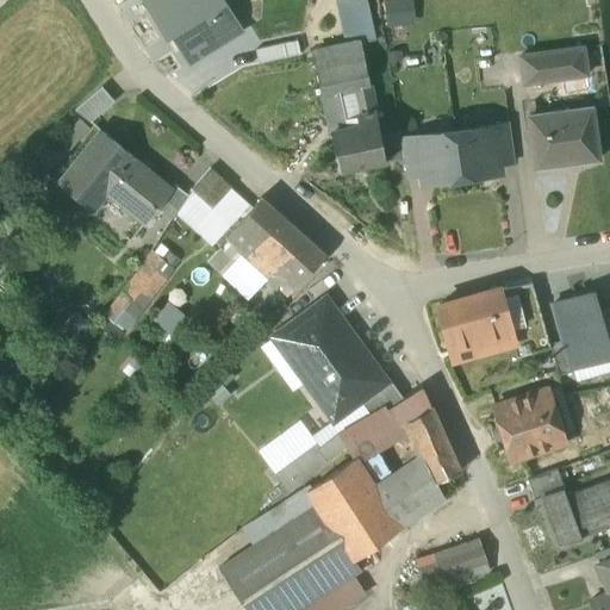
[(143,0),(167,38),(172,35),(188,62),(242,30),(223,0),(143,0)]
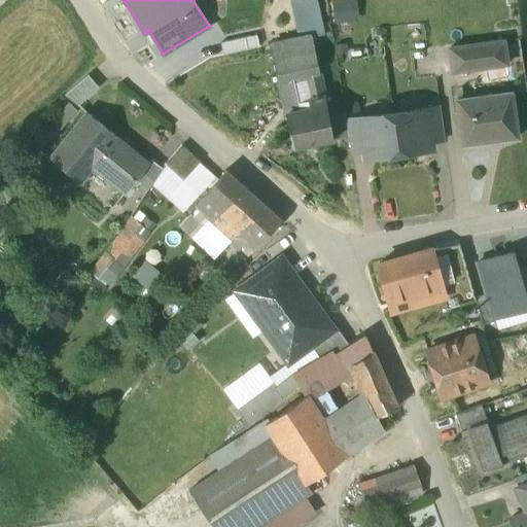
[(318,0),(300,0),(293,1),(302,40),(314,37),(314,38),(326,36),(318,0)]
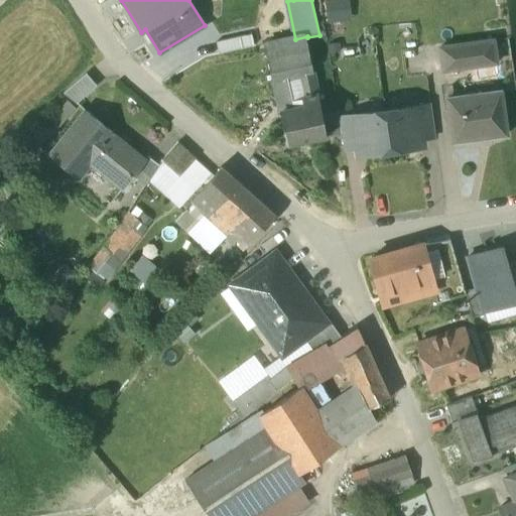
[(331,23),(355,18),(351,0),(333,0),(327,1),(331,23)]
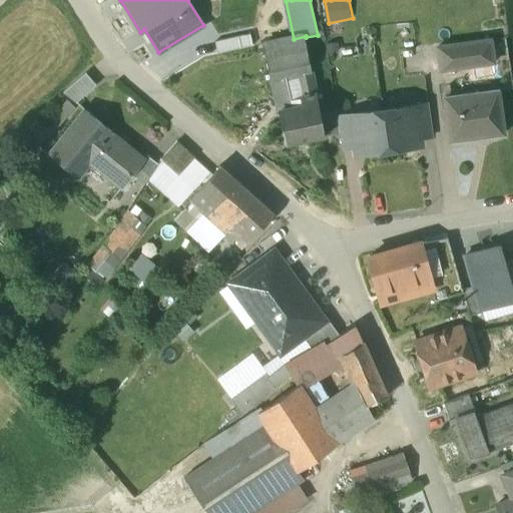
[(249,35),(214,42),(217,53),(251,46),(249,35)]
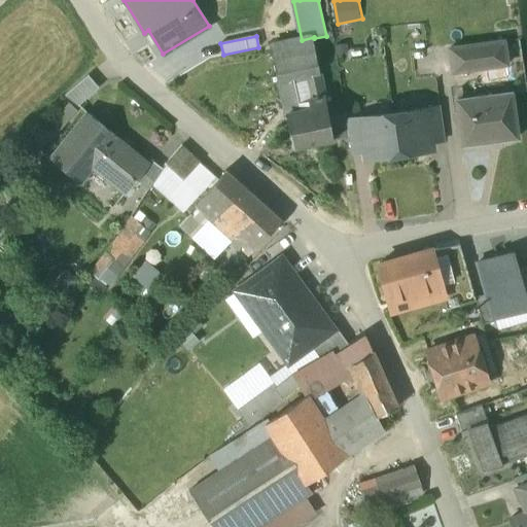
[(292,41),(272,46),(272,47),(280,82),(294,79),(308,76),(322,74),(314,38),(314,37),(302,40),(292,41)]
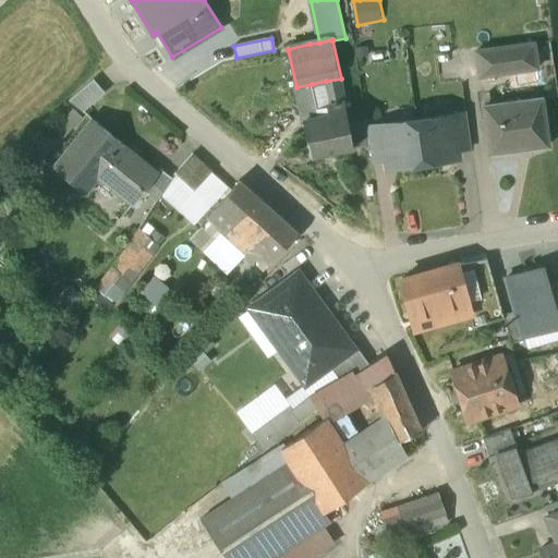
[(535,45),(478,52),(482,76),(538,69),(535,45)]
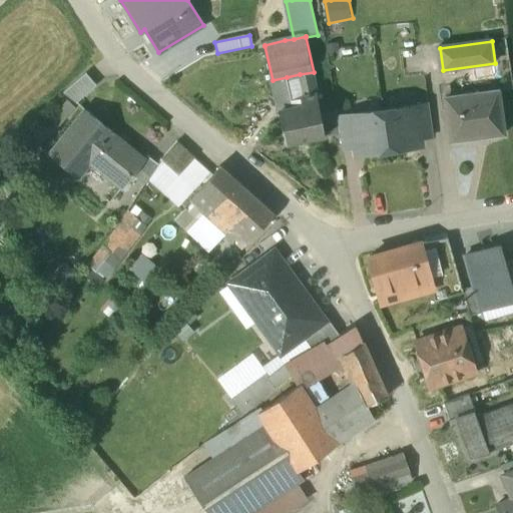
[(300,74),(305,98),(302,98),(304,106),(306,106),(319,95),(314,72),(300,74)]
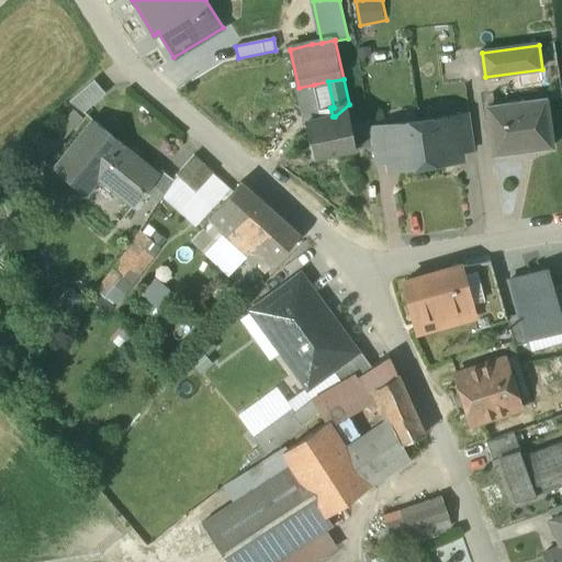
[(83,113),(104,93),(93,81),(70,101),(83,113)]
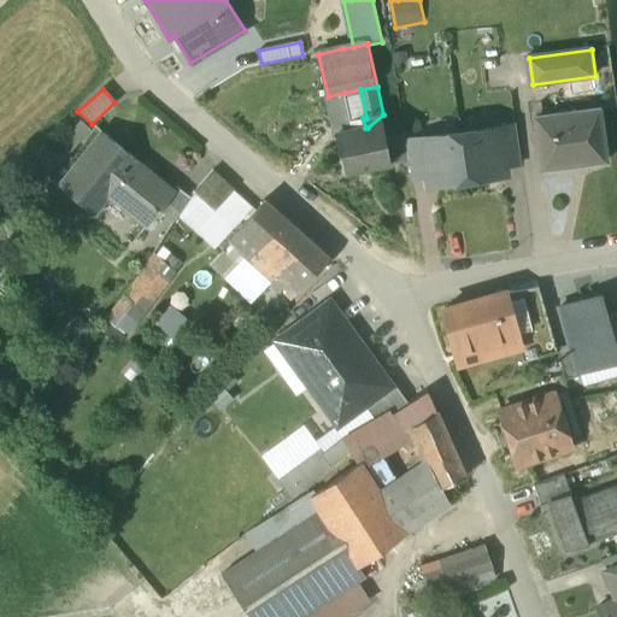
[(345,93),(328,97),(336,134),(354,130),(345,93)]
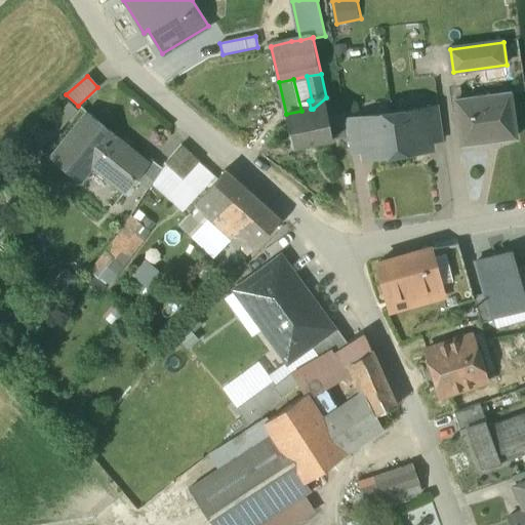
[(512,93),(457,101),(463,145),(518,137),(512,93)]
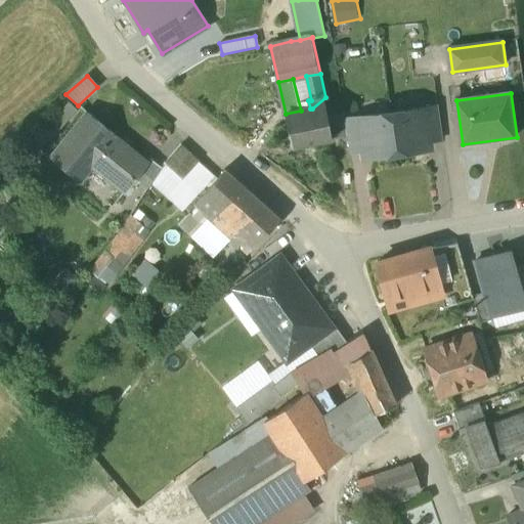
[(301,111),(286,114),(294,147),(334,139),(330,117),(325,97),(312,108),(301,111)]
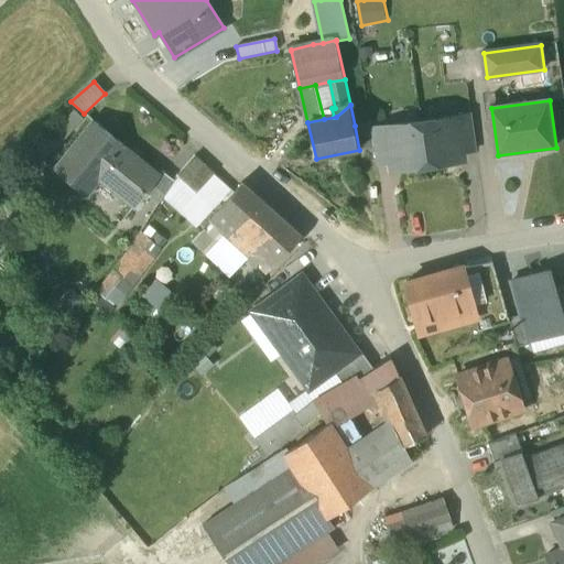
[(473,115),(459,117),(464,152),(478,150),(473,115)]
